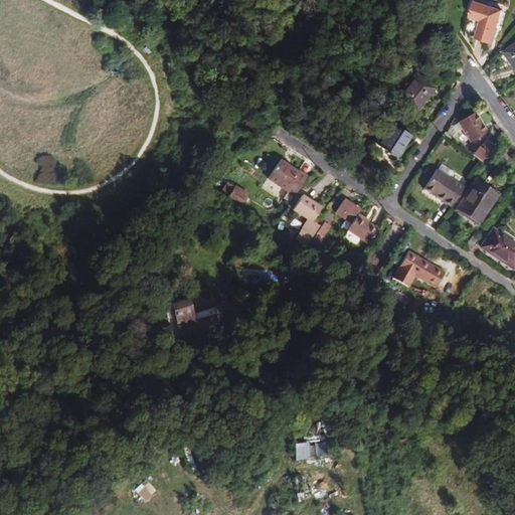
[(492,44),(503,11),(476,2),(472,14),(483,18),(482,21),(477,39),(492,44)]
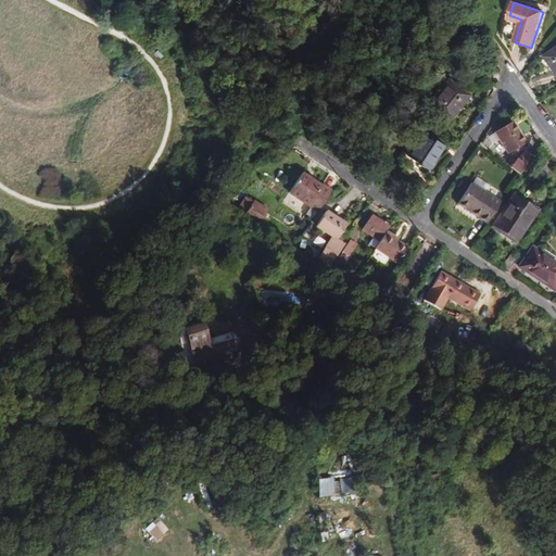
[(555,50),(546,57),(555,71),(555,50)]
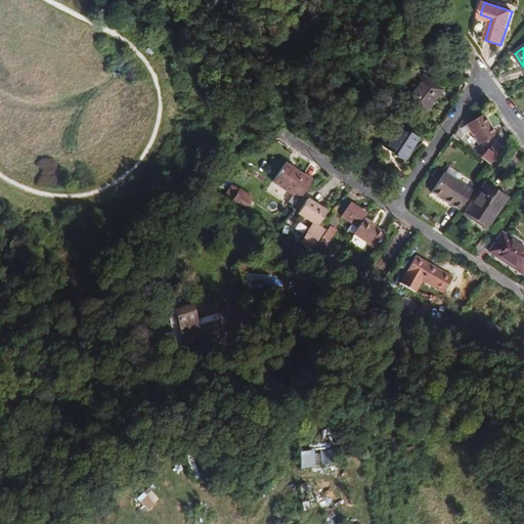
[(443,89),(423,74),(404,96),(425,113),(443,89)]
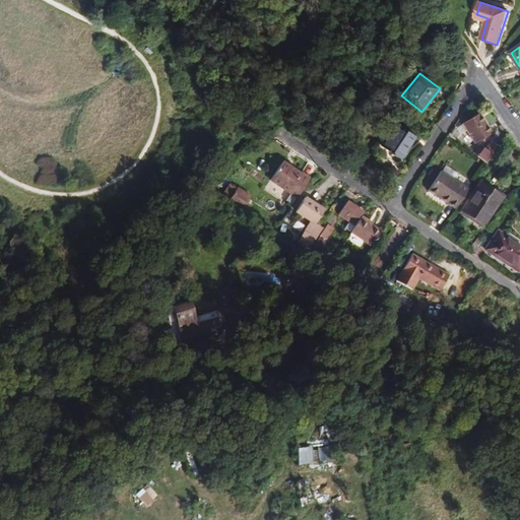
[(491,133),(478,114),(462,124),(463,125),(466,131),(474,143),(482,138),(490,134),(491,133)]
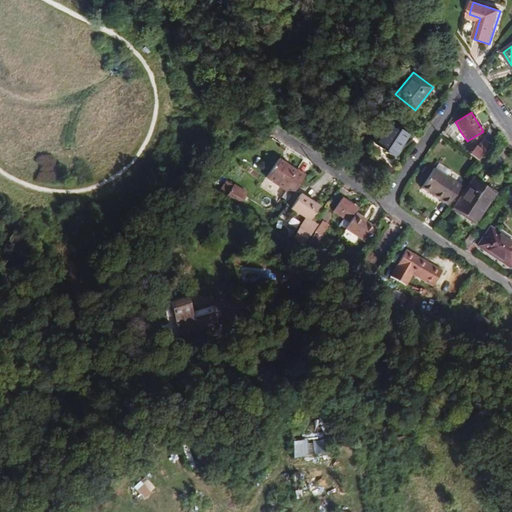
[(394,156),(409,134),(389,121),(375,143),(394,156)]
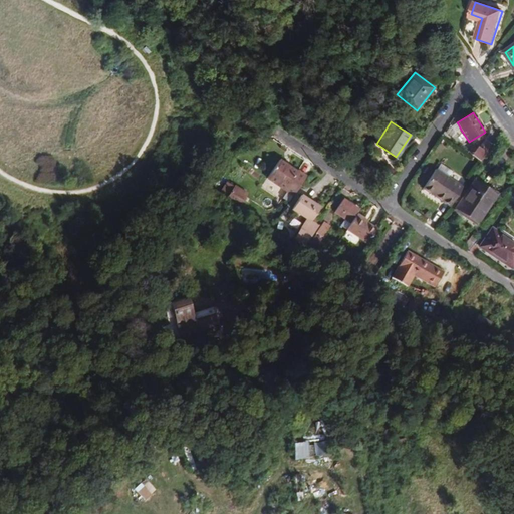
[(461,130),(458,123),(452,127),(456,133),(461,130)]
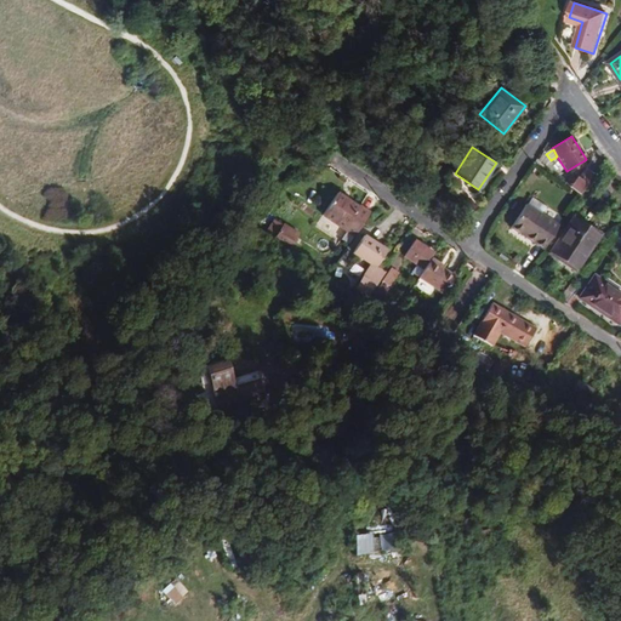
[(551,160),(543,152),(537,160),(546,166),(551,161),(551,160)]
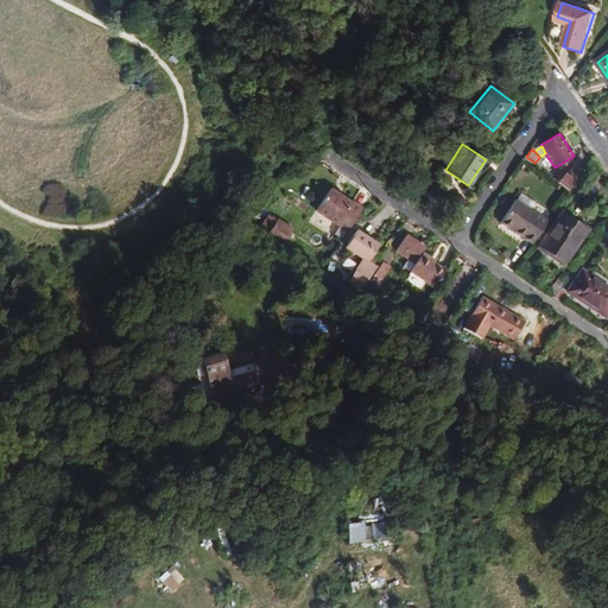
[(568,166),(575,163),(572,157),(564,162),(568,166)]
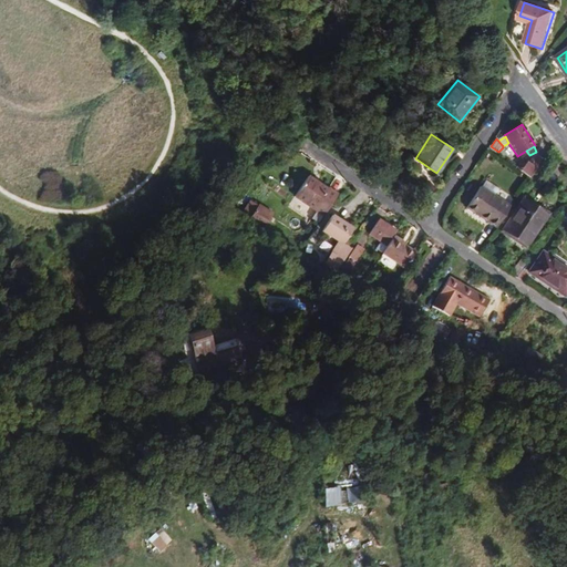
[(529,178),(543,158),(535,154),(528,164),(527,162),(525,164),(519,172),(529,178)]
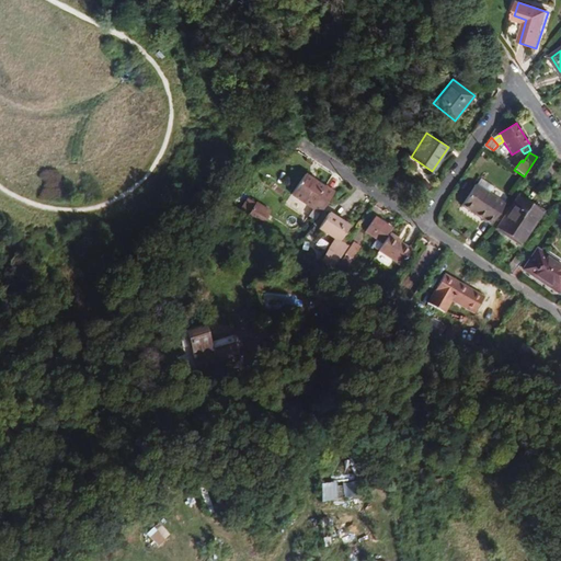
[(514,170),(519,162),(516,160),(511,168),(514,170)]
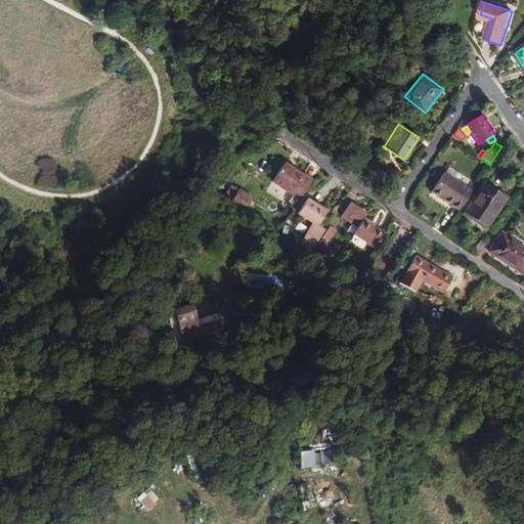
[(300,200),(313,179),(304,174),(304,175),(286,163),(273,182),(293,195),(300,200)]
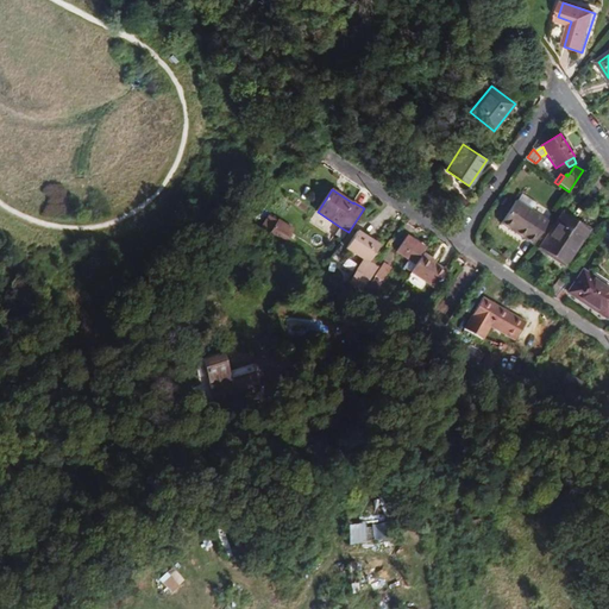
[(532,211),(537,203),(522,193),(516,201),(532,211)]
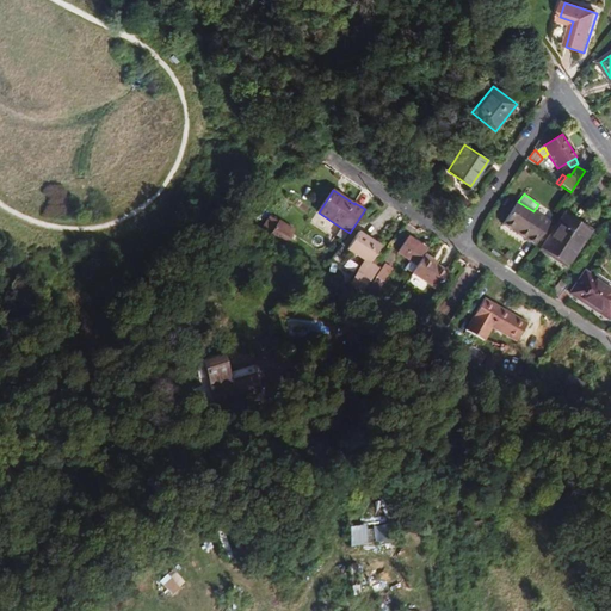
[(518,202),(503,223),(535,246),(550,223),(534,211),(518,202)]
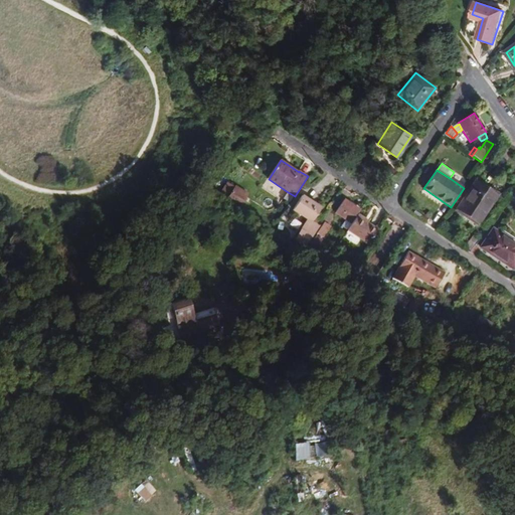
[(478,224),(497,195),(476,181),(456,210),(478,224)]
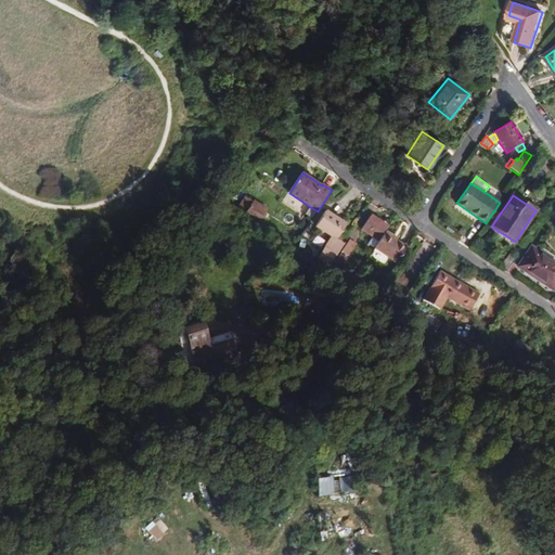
[(268,209),(254,201),(252,204),(266,213),(268,209)]
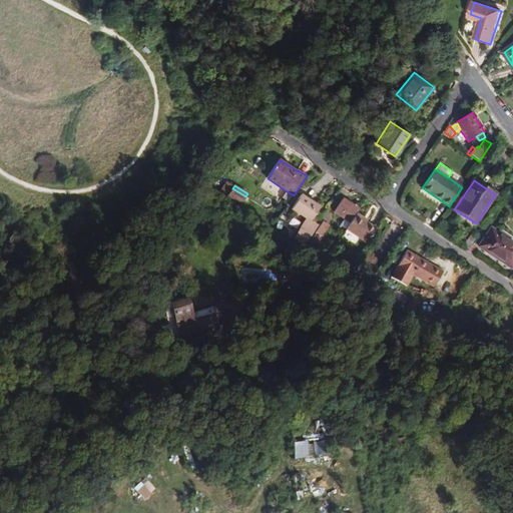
[(240,205),(245,196),(232,188),(227,197),(240,205)]
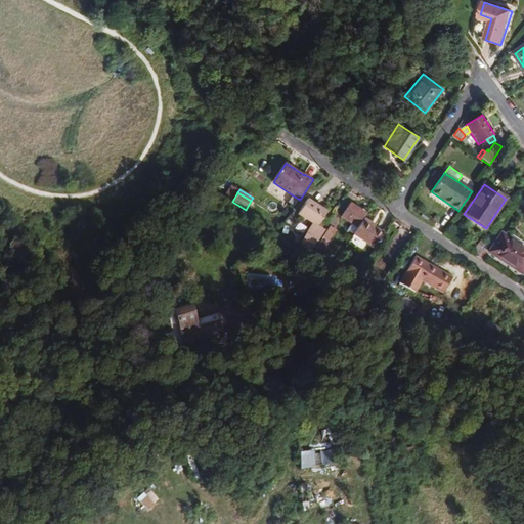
[(296,206),(300,200),(293,195),(289,202),(296,206)]
